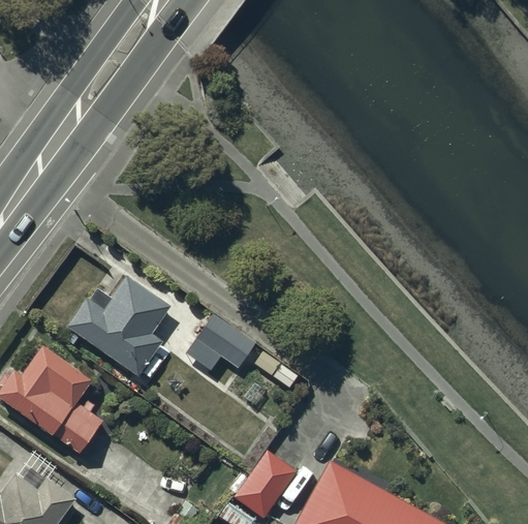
[(86,298),(66,327),(138,377),(163,340),(153,333),(172,305),(127,275),(112,297),(98,287),(89,300),(86,298)]
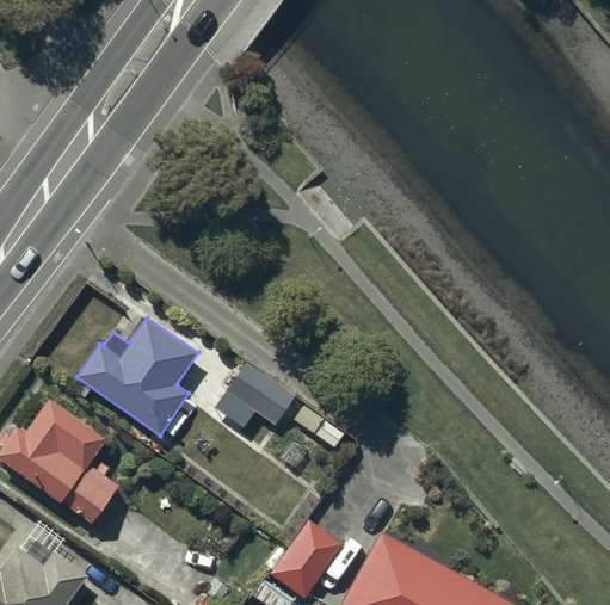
[(247,363),(214,412),(245,433),(257,415),(275,427),(296,396),(247,363)]
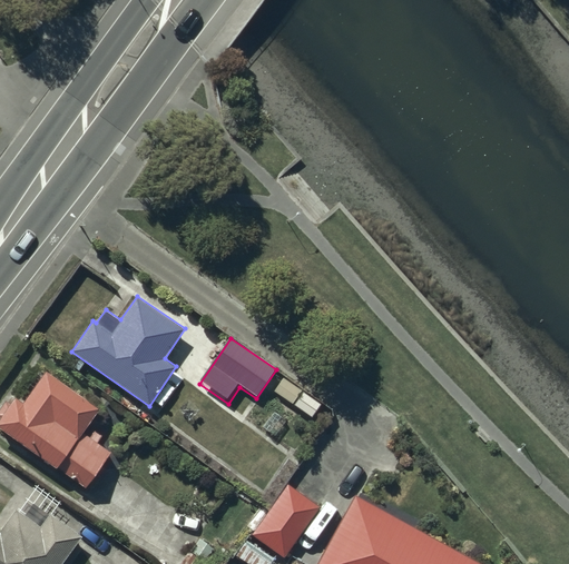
[(15,395),(0,416),(0,429),(86,490),(111,453),(82,433),(100,407),(46,368),(23,401),(15,395)]
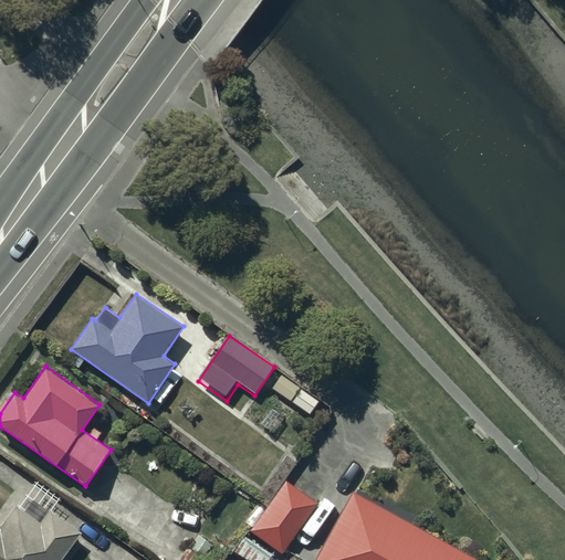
[(286,481),(251,532),(284,556),(320,504),(286,481)]
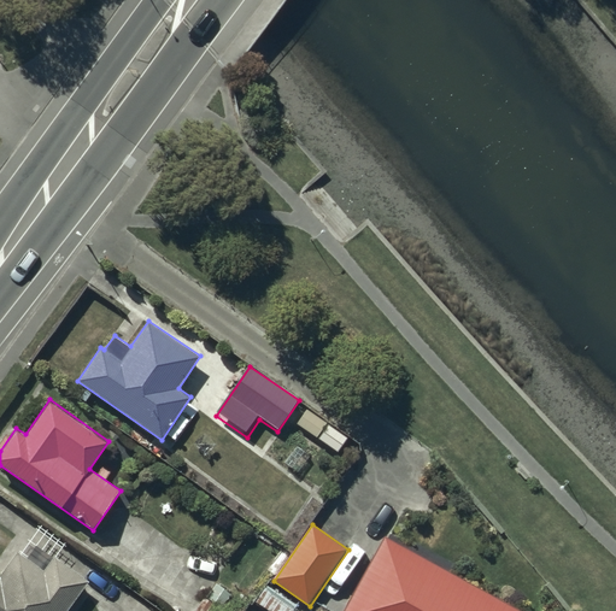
[(520,610),(385,538),(345,610),(520,610)]
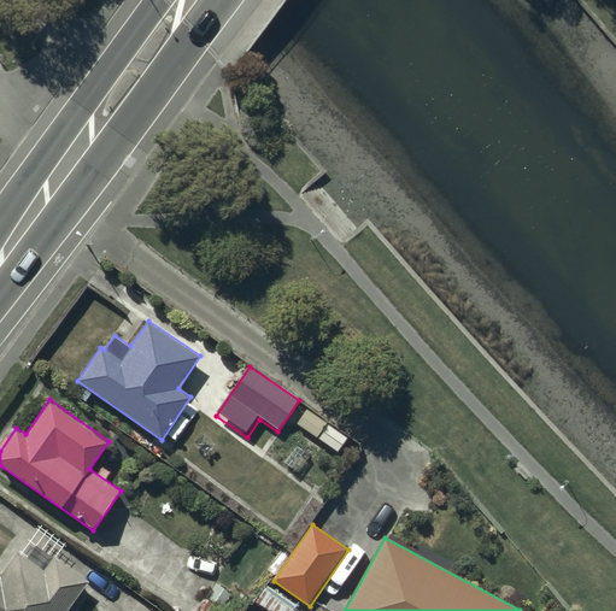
[(66,610),(89,582),(56,557),(53,560),(33,546),(27,556),(16,548),(0,569),(0,610),(66,610)]
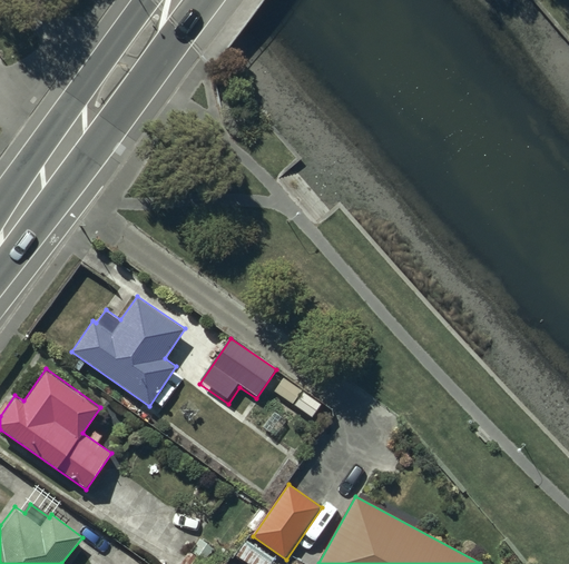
[(216,551),(200,541),(192,553),(189,552),(182,563),(177,563),(208,563),(216,551)]
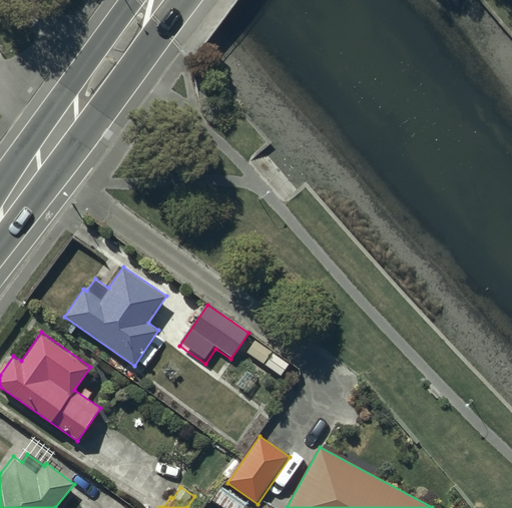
[(251,507),(221,487),(212,501),(221,507),(251,507)]
